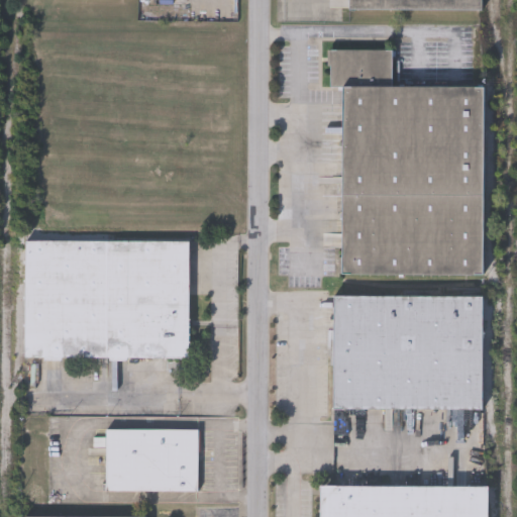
[(347,9),(347,0),(481,0),(481,9),(347,9)]
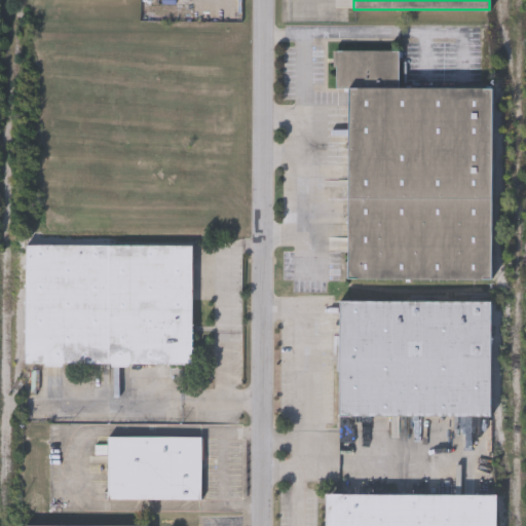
[(346,88),(335,88),(335,50),(399,51),(399,87),(491,88),(490,278),(345,277),(346,88)]
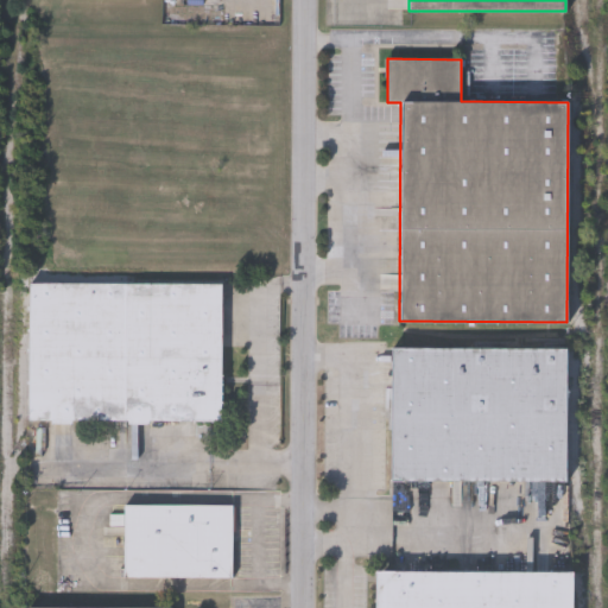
[(30,282),(222,283),(221,420),(29,419),(30,282)]
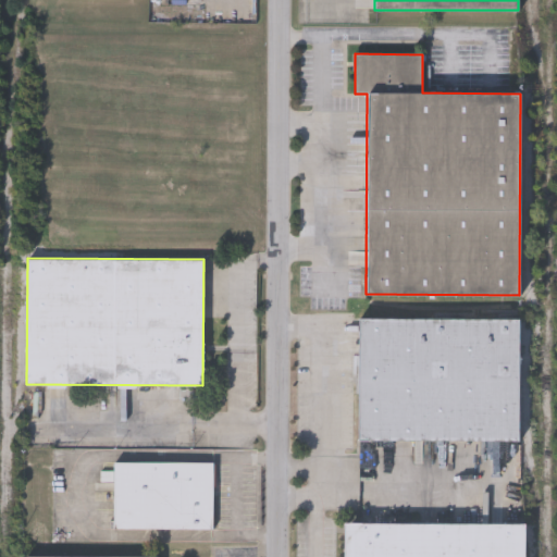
[(357,317),(518,317),(518,440),(357,440),(357,317)]
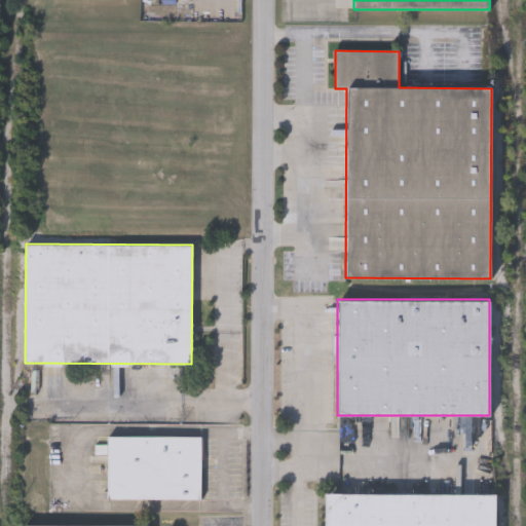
[(108,436),(201,436),(201,498),(108,498),(108,436)]
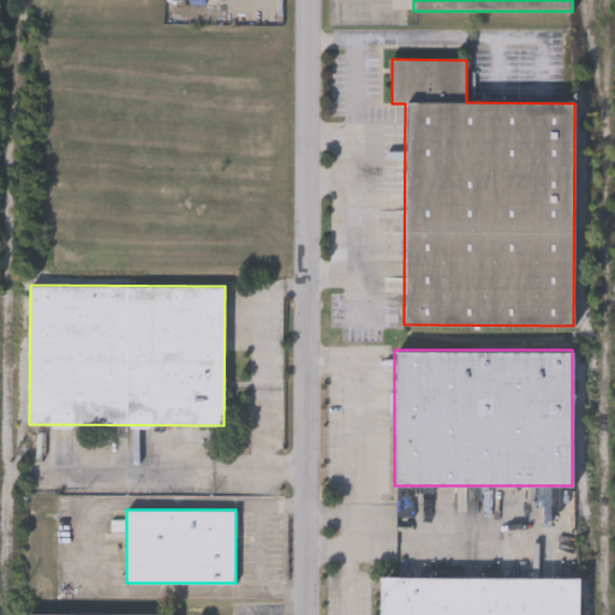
[(382,614),(383,575),(579,577),(578,614),(382,614)]
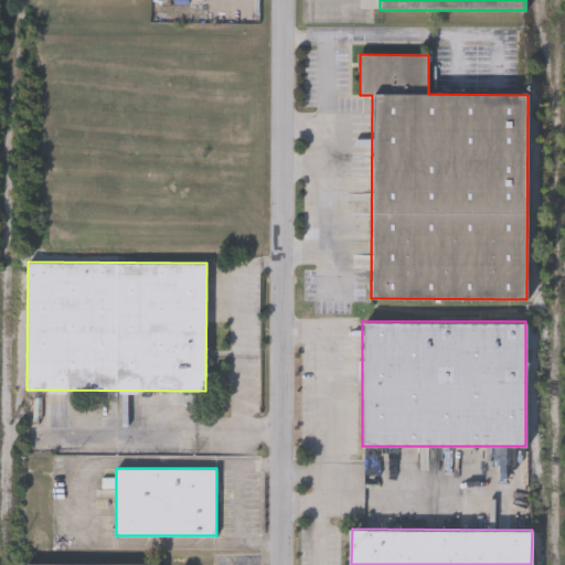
All buildings are outlined.
